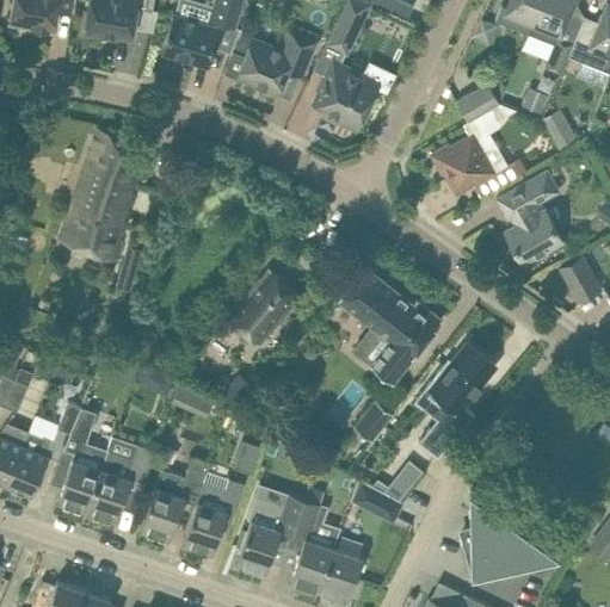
[(14,0),(11,24),(31,28),(31,29),(51,32),(51,31),(56,31),(60,10),(74,12),(75,0),(14,0)]
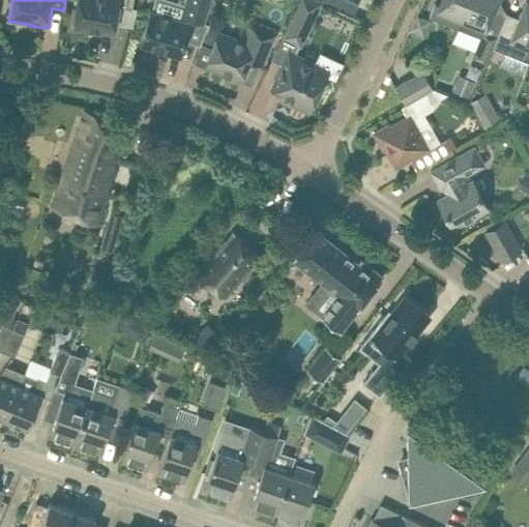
[(79,0),(78,10),(74,30),(92,33),(93,31),(115,34),(120,8),(133,10),(134,0),(79,0)]
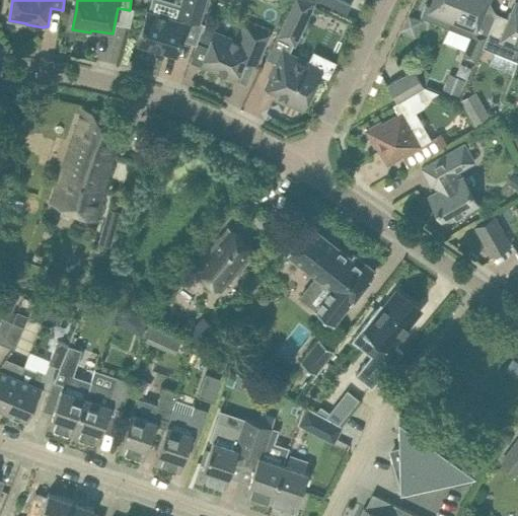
[(148,12),(144,25),(139,45),(177,57),(189,20),(200,24),(207,0),(183,0),(177,21),(148,12)]
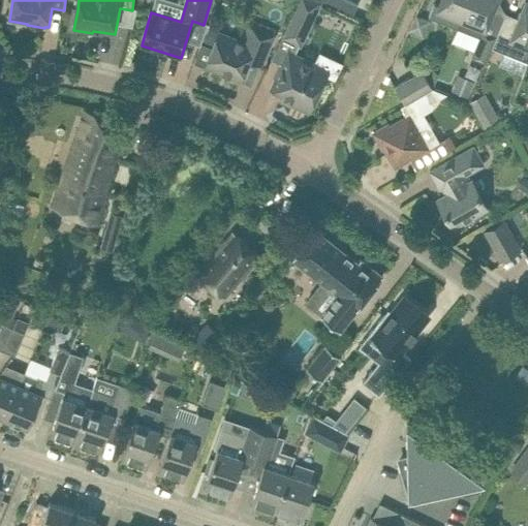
[(314,1),(309,0),(303,0),(284,37),(301,45),(320,5),(320,4),(320,3),(314,1)]
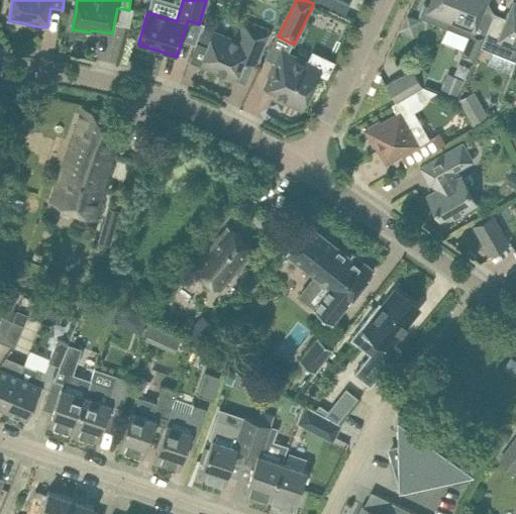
[(332,10),(345,16),(350,7),(336,0),(332,10)]
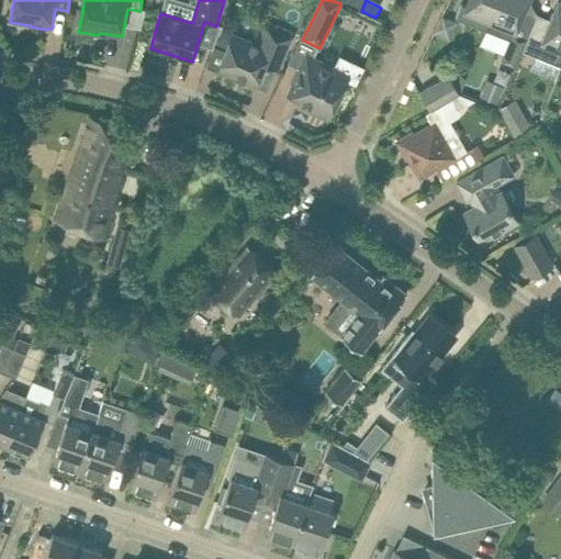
[(486,33),(500,0),(471,0),(468,9),(461,7),(456,20),(486,33)]
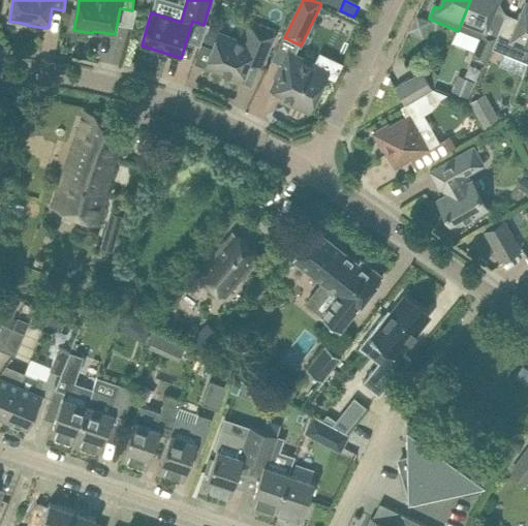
[(486,28),(497,0),(470,0),(458,31),(480,39),(482,39),(485,32),(486,28)]
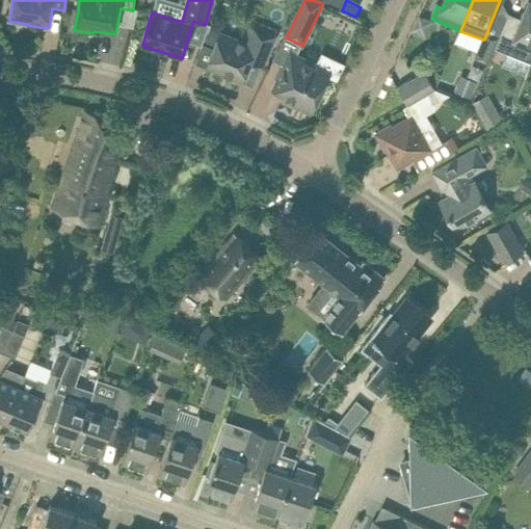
[(509,17),(500,38),(496,50),(530,64),(530,3),(523,22),(509,17)]
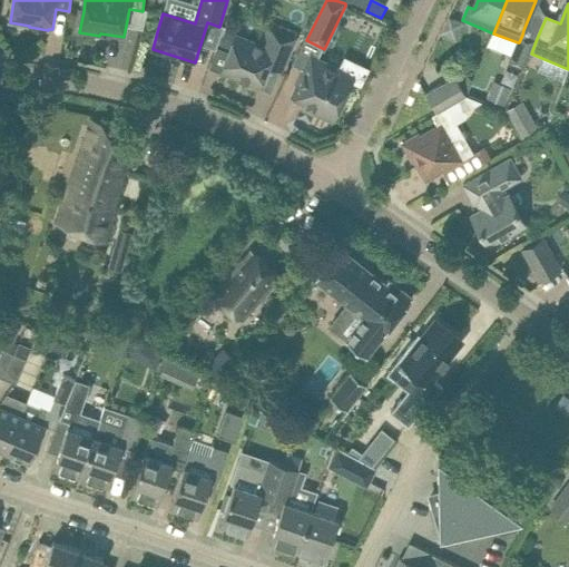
[(237,37),(232,51),(223,72),(260,88),(268,67),(282,72),(291,52),(295,40),(271,29),(263,48),(237,37)]
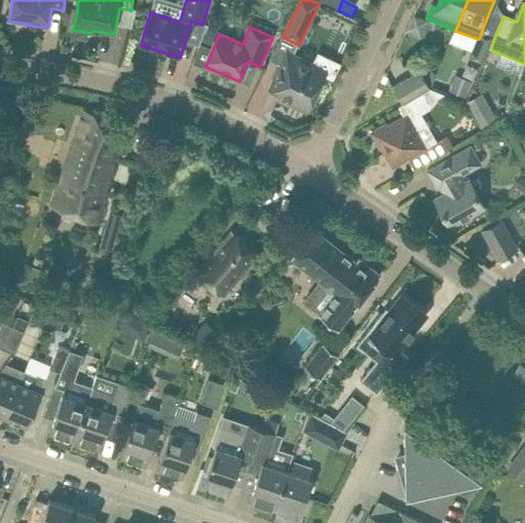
[(490,49),(494,38),(482,32),(479,39),(478,39),(471,58),(484,64),(490,49)]
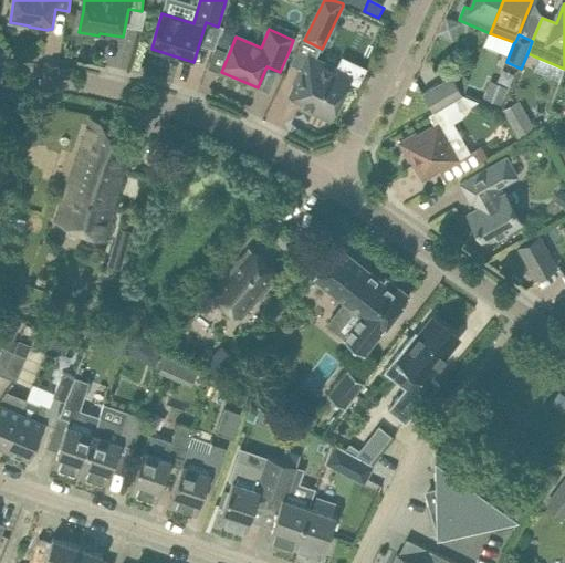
[(292,96),(304,102),(303,104),(314,110),(313,112),(331,121),(349,82),(336,75),(338,71),(311,58),(292,96)]
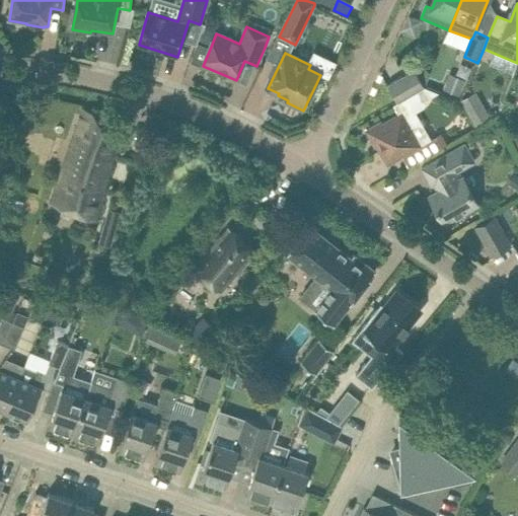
[(414,71),(387,87),(397,104),(425,88),(414,71)]
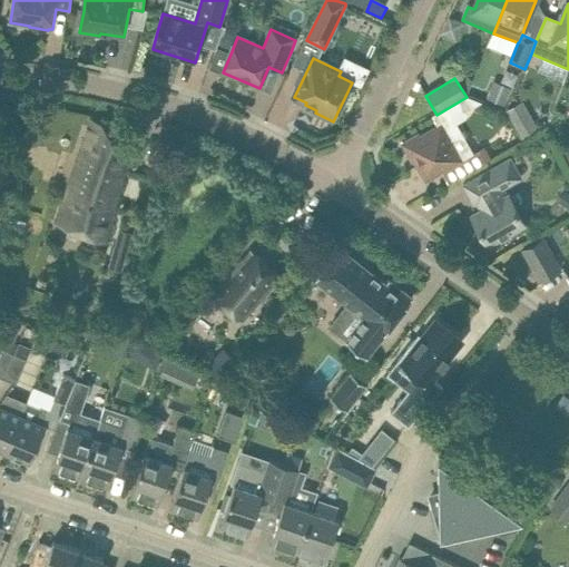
[(420,136),(402,146),(413,164),(415,163),(427,183),(463,162),(454,147),(463,143),(463,138),(457,126),(467,120),(468,116),(467,113),(472,109),(467,97),(437,115),(435,115),(433,117),(440,127),(421,138),(420,136)]
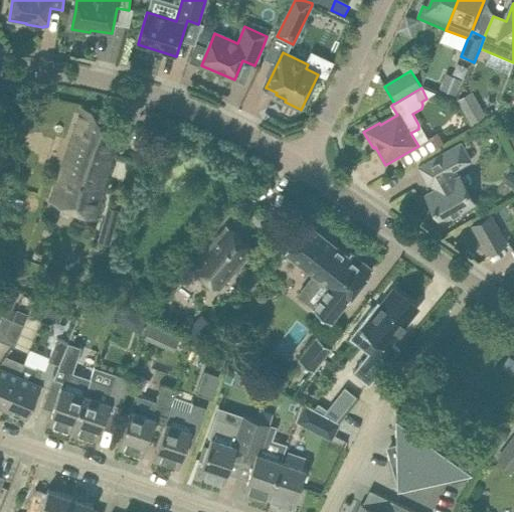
[(470,124),(485,118),(474,94),(459,100),(470,124)]
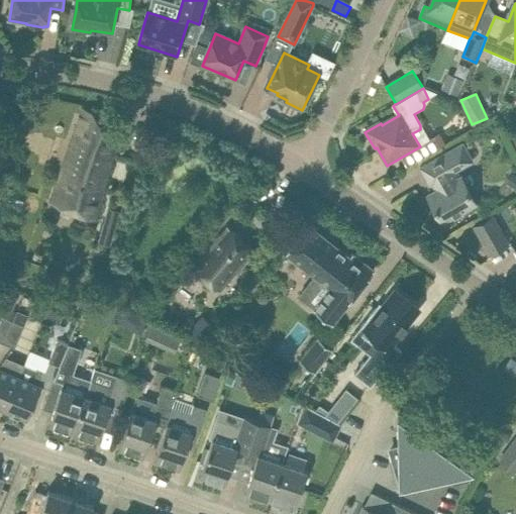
[(122,126),(84,111),(53,202),(96,220),(114,153),(113,152),(122,126)]
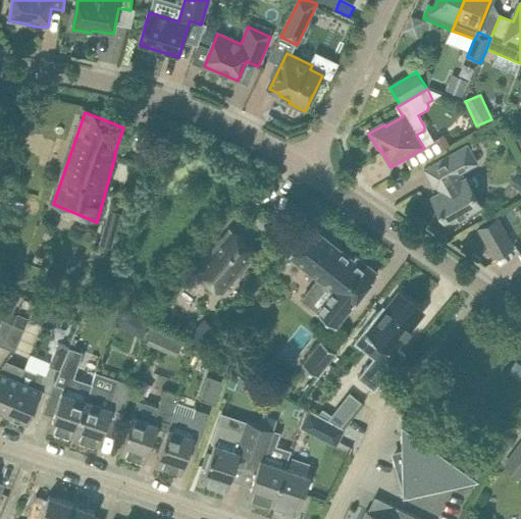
[(439,139),(427,146),(433,156),(446,149),(439,139)]
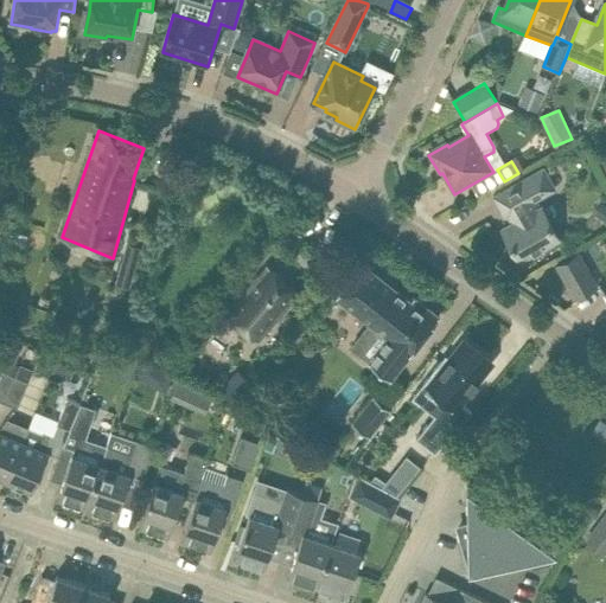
[(543,170),(515,186),(495,198),(506,219),(512,216),(516,223),(503,231),(521,262),(541,250),(560,239),(542,209),(541,209),(536,201),(556,191),(543,170)]
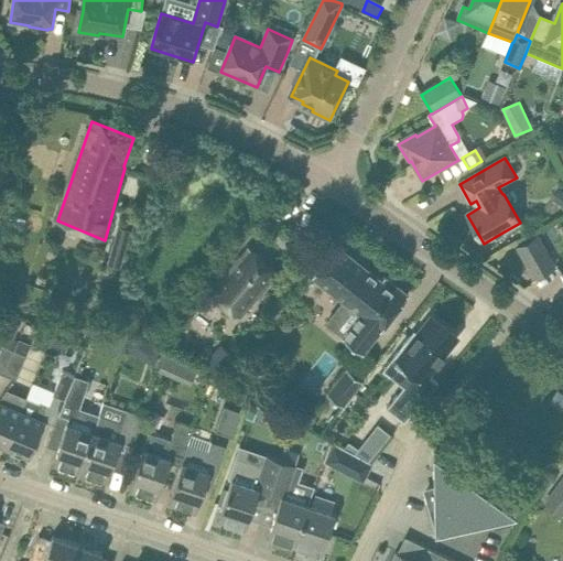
[(539,236),(518,247),(536,277),(556,265),(539,236)]
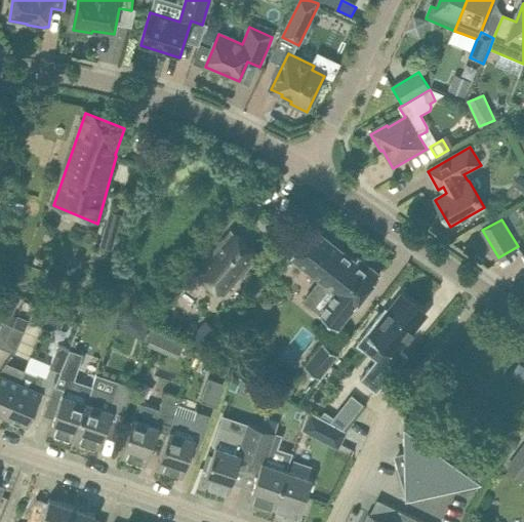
[(313,231),(290,258),(332,291),(316,312),(338,330),(380,277),(358,258),(356,262),(313,231)]
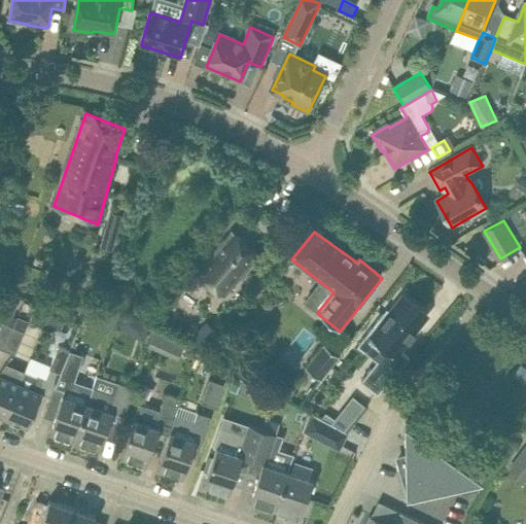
[(233,233),(219,248),(198,274),(224,297),(260,255),(233,233)]
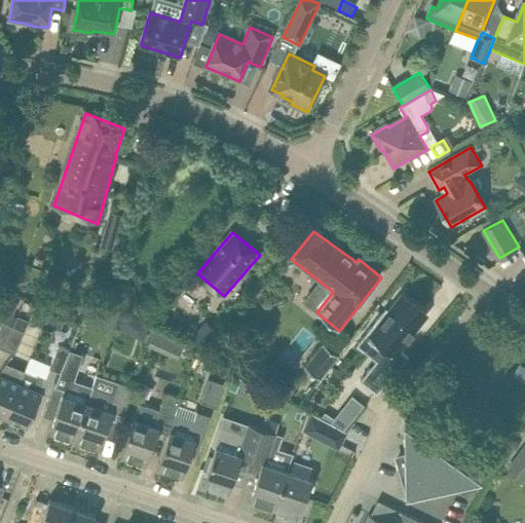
[(403,353),(429,320),(402,298),(388,314),(385,311),(368,334),(387,349),(360,381),(375,394),(408,358),(403,353)]
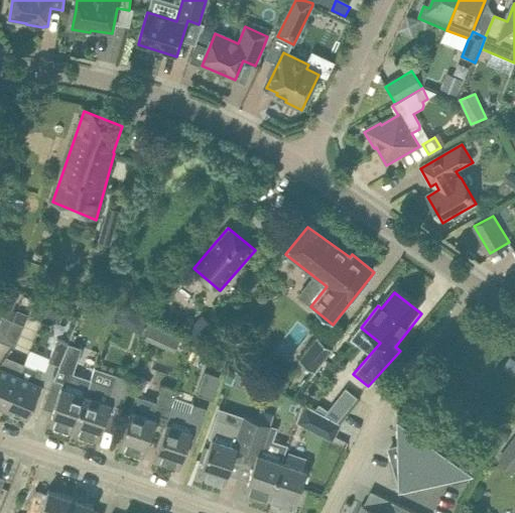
[(188,336),(201,345),(215,327),(203,316),(188,336)]
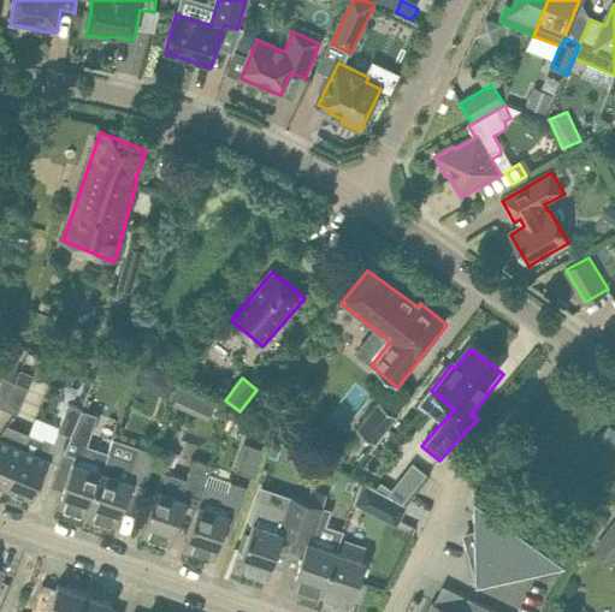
[(0,408),(5,410),(17,384),(5,379),(0,390),(0,408)]
